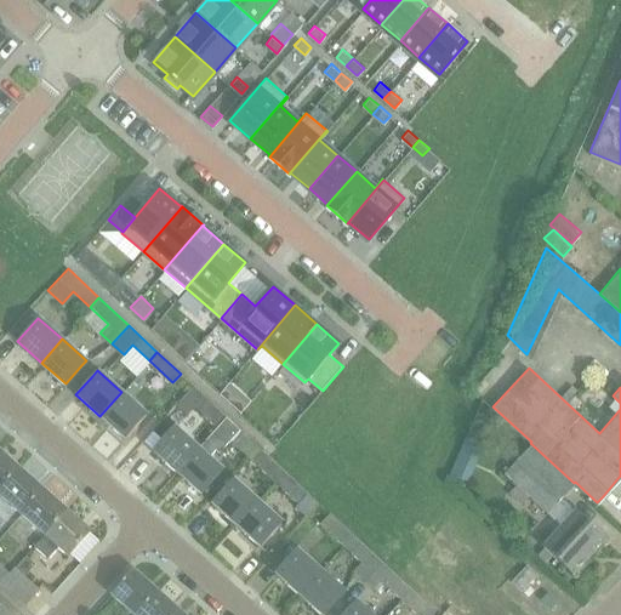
[(229,381),(220,391),(240,410),(246,403),(250,399),(229,381)]
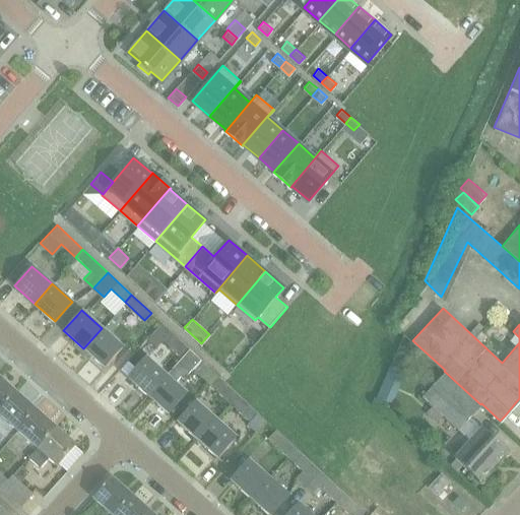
[(163,338),(182,356),(189,347),(159,321),(139,343),(148,352),(163,338)]
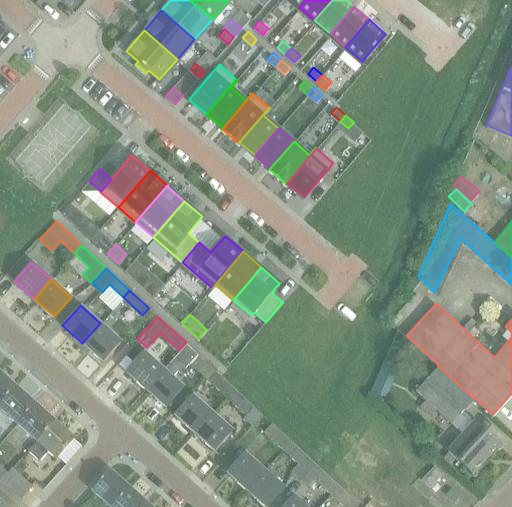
[(119,341),(100,323),(82,343),(102,360),(119,341)]
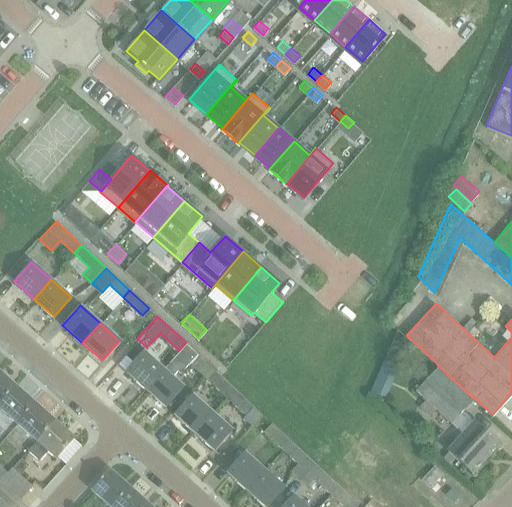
[(179,350),(179,351),(163,368),(145,388),(165,406),(183,386),(171,375),(177,369),(180,371),(190,361),(226,395),(233,387),(186,342),(179,350)]
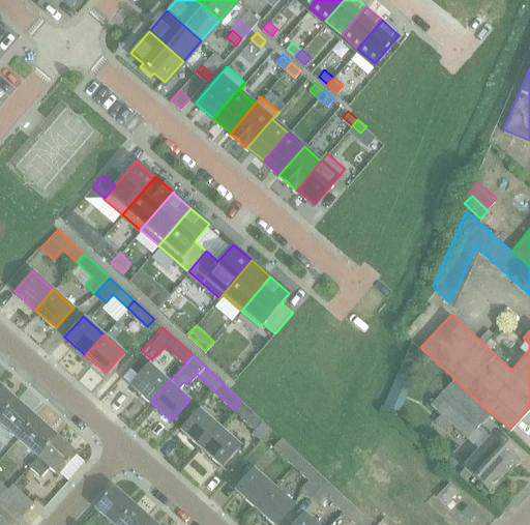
[(129,383),(150,402),(169,381),(148,362),(129,383)]
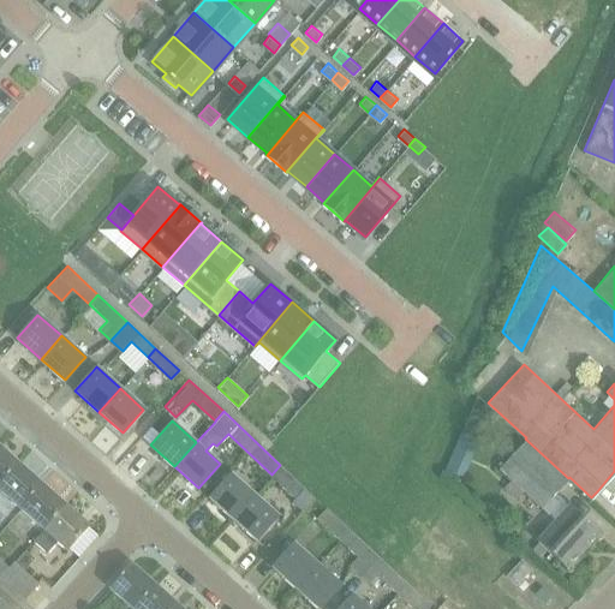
[(599,530),(569,503),(556,490),(568,478),(525,439),(500,466),(556,518),(537,538),(566,566),(599,530)]
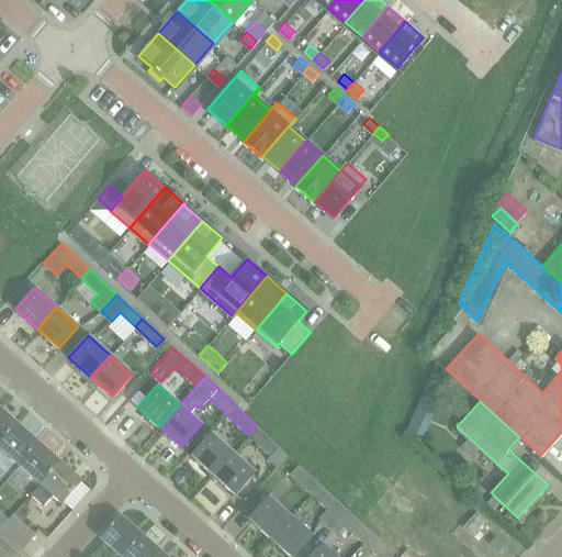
[(0,407),(0,441),(17,422),(0,407)]
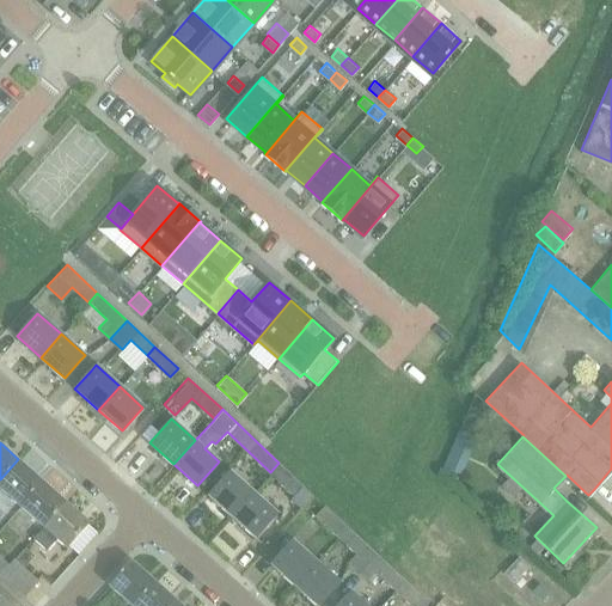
[(0,479),(0,485),(20,503),(42,479),(18,459),(0,479)]
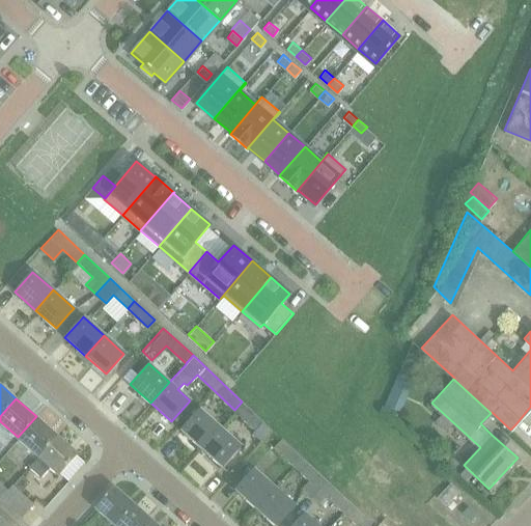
[(242,402),(234,410),(254,427),(261,420),(242,402)]
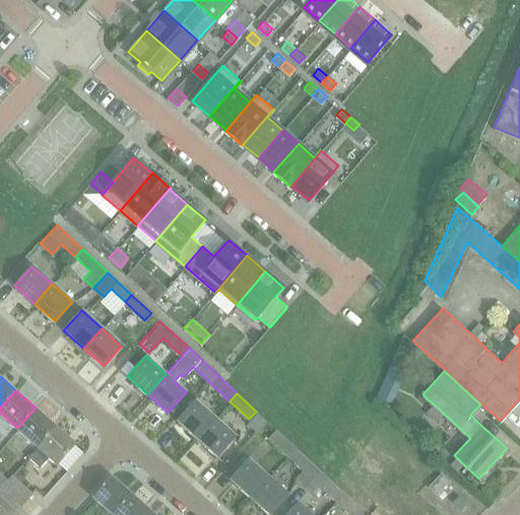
[(177,421),(196,439),(215,417),(195,399),(177,421)]
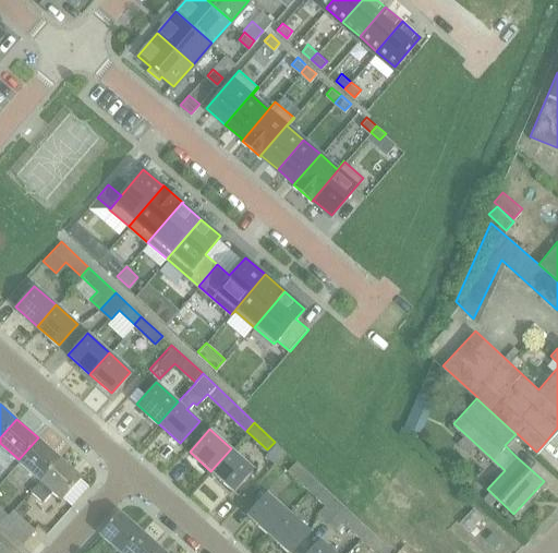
[(39,479),(59,456),(38,437),(19,459),(39,479)]
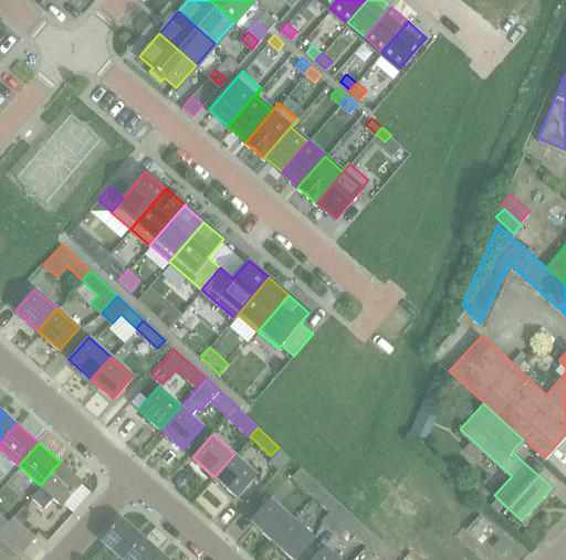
[(255,474),(234,454),(213,477),(236,496),(255,474)]
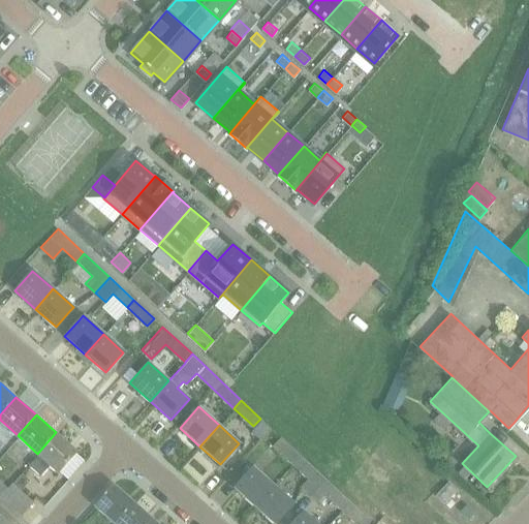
[(76,451),(56,432),(37,454),(38,455),(30,464),(41,474),(51,465),(58,471),(60,469),(76,451)]
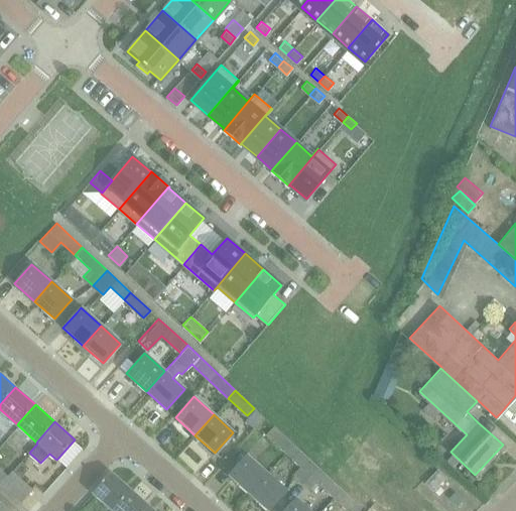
[(283,453),(292,443),(273,425),(264,435),(283,453)]
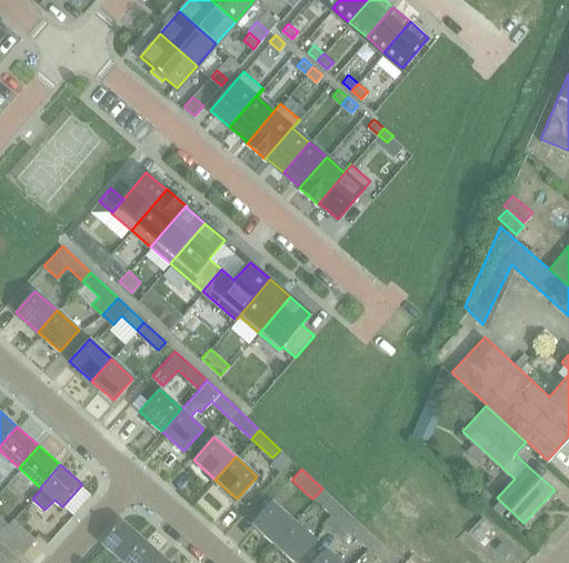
[(0,489),(11,478),(5,471),(0,475),(0,489)]
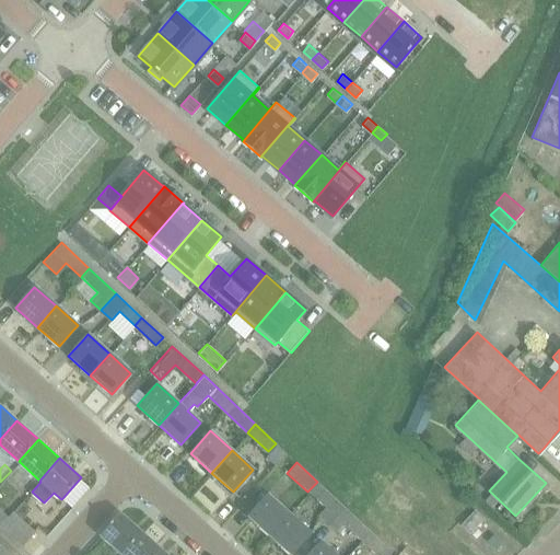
[(81,477),(63,497),(72,505),(90,486),(81,477)]
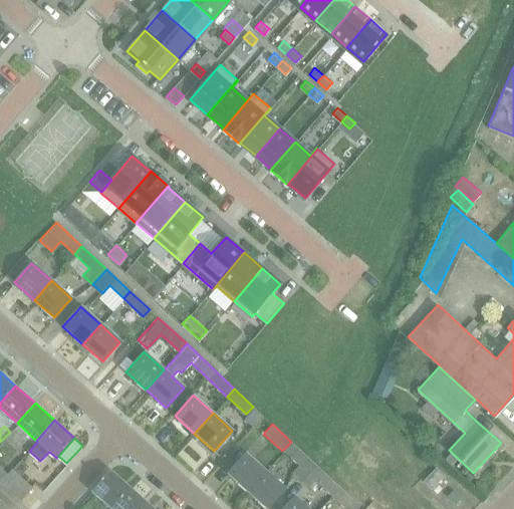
[(244,454),(241,458),(228,473),(248,490),(264,472),(244,454)]
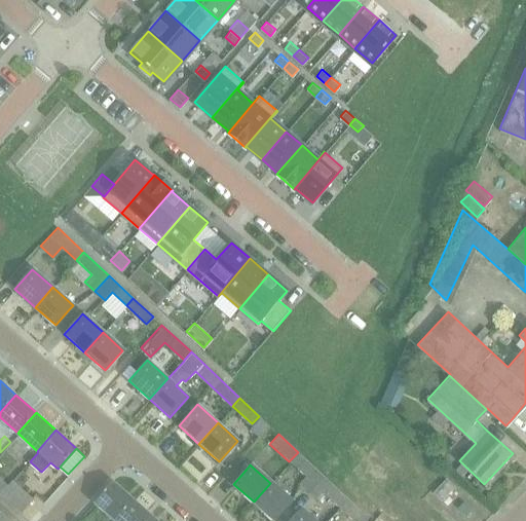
[(22,469),(12,479),(12,478),(8,483),(0,492),(21,510),(33,496),(26,490),(29,487),(24,483),(30,475),(22,469)]
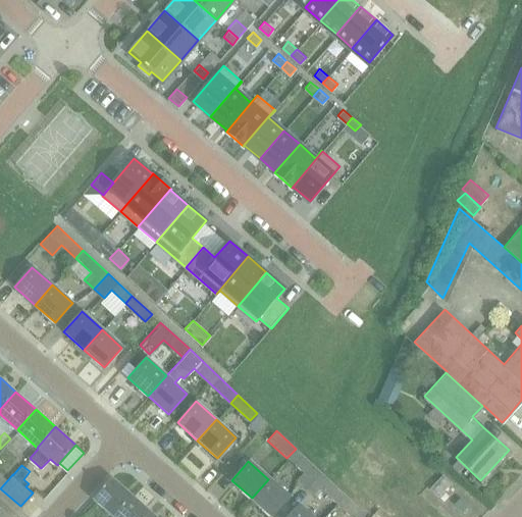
[(0,471),(0,487),(0,488),(8,479),(0,471)]
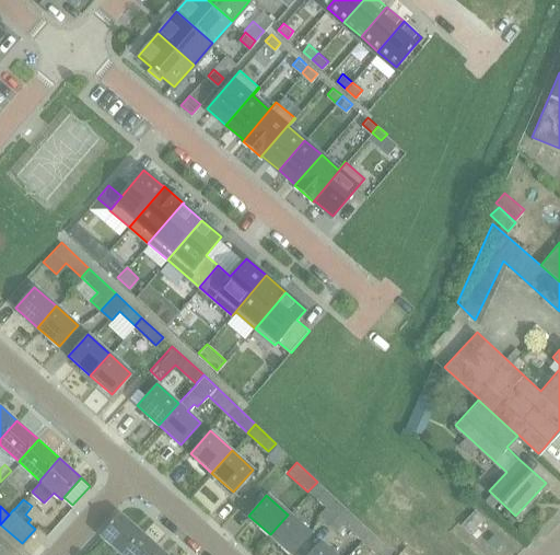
[(463,522),(470,530),(483,517),(475,509),(463,522)]
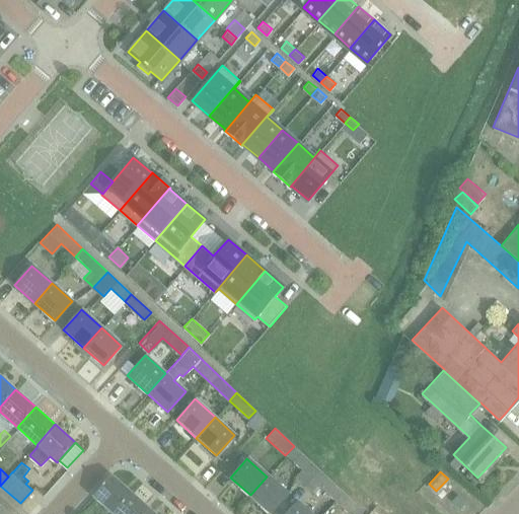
[(114,513),(132,492),(112,474),(93,495),(114,513)]
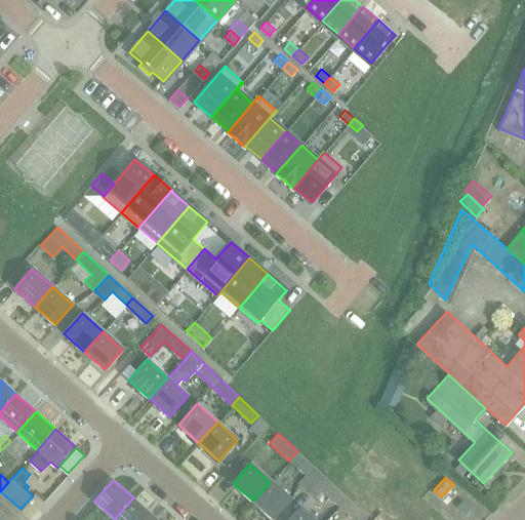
[(273,519),(287,504),(290,500),(270,482),(253,501),(273,519)]
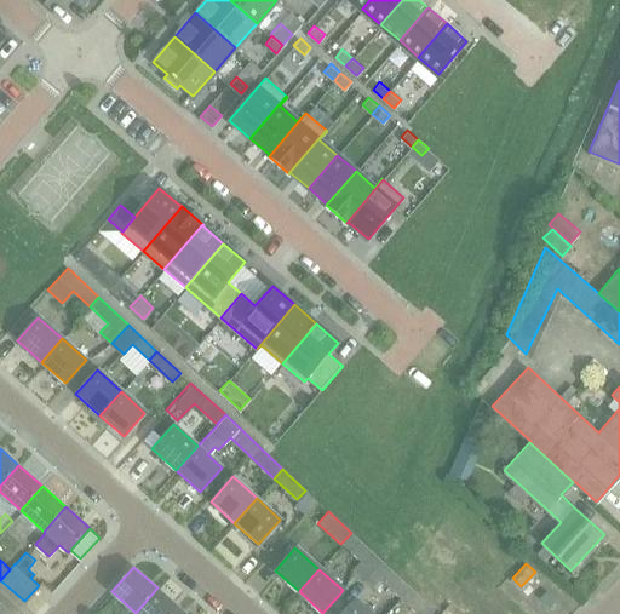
[(158,587),(136,613),(137,613),(176,613),(181,609),(158,587)]
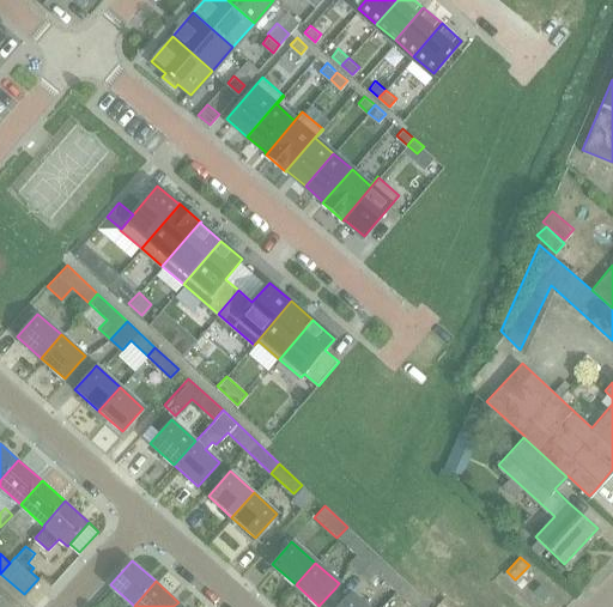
[(0,606),(12,606),(18,601),(0,583),(0,606)]
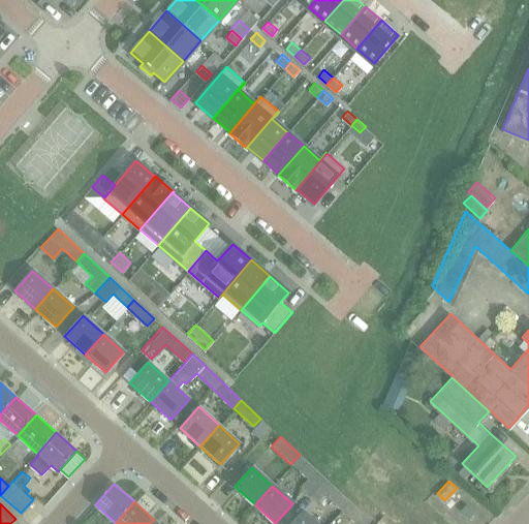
[(474,512),(465,503),(461,507),(470,517),(474,512)]
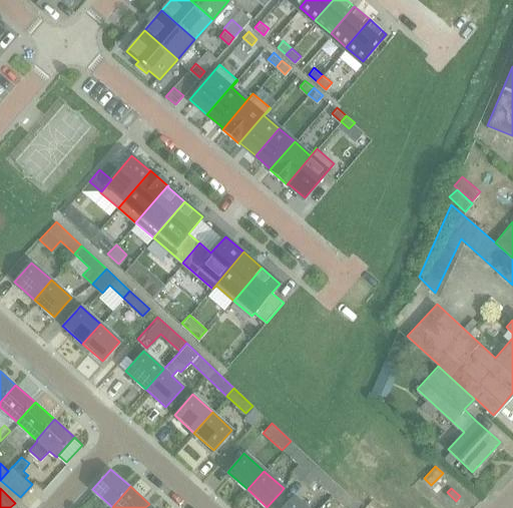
[(306,507),(293,496),(282,507),(306,507)]
